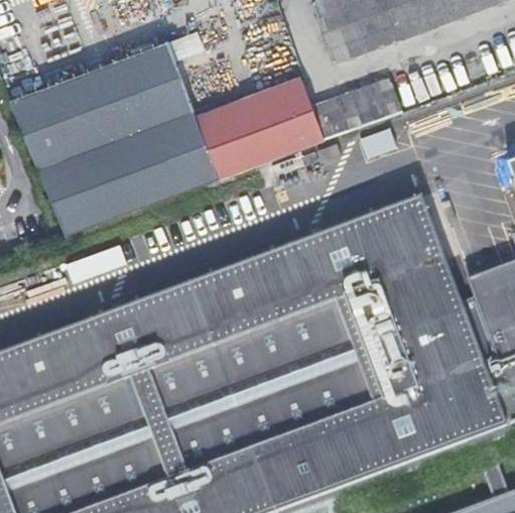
[(334,61),(502,0),(313,0),(310,1),(334,61)]
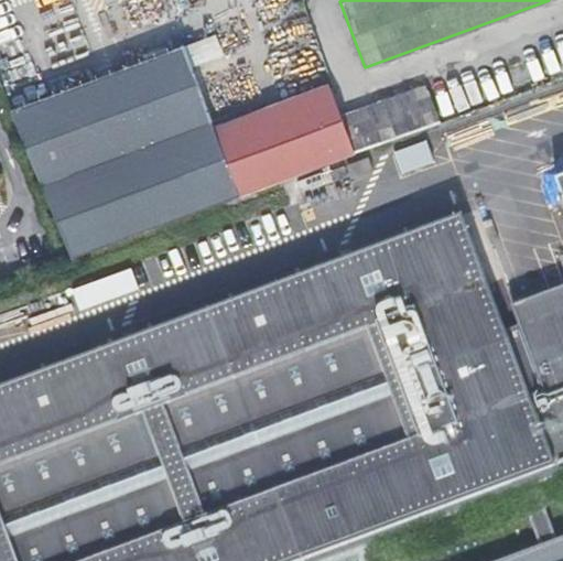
[(13,110),(73,257),(355,150),(339,112),(331,87),(215,130),(184,45),(13,110)]
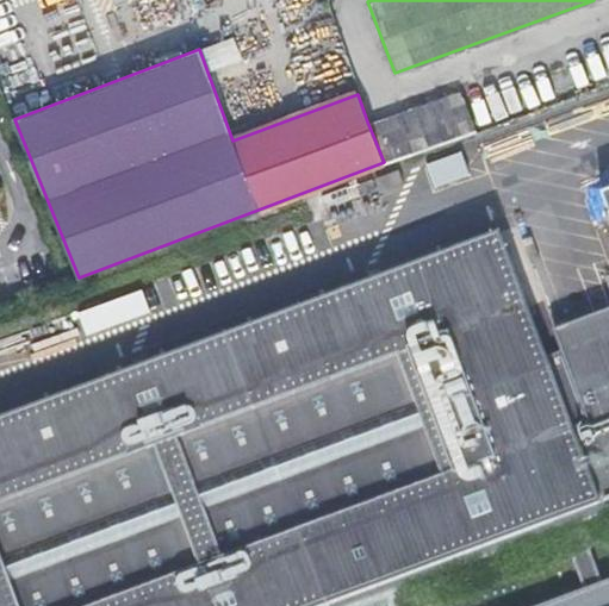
[(473,125),(457,86),(367,122),(384,162),(473,125)]
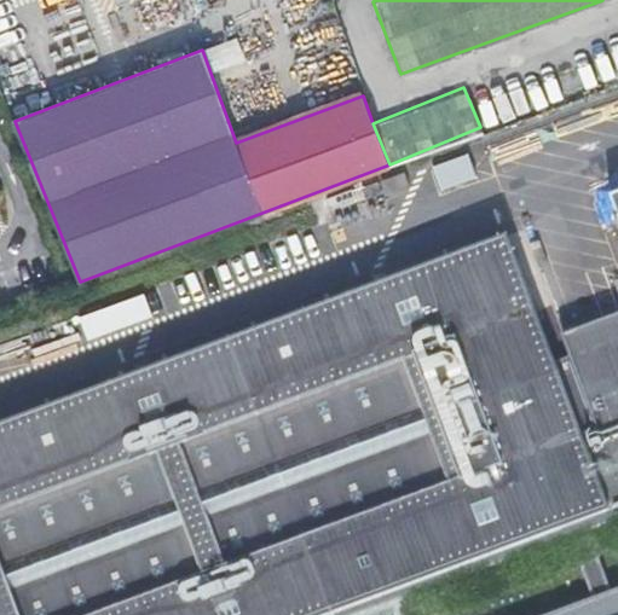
[(617,317),(602,324),(548,343),(607,506),(617,502),(617,187),(605,193),(617,228),(617,317)]
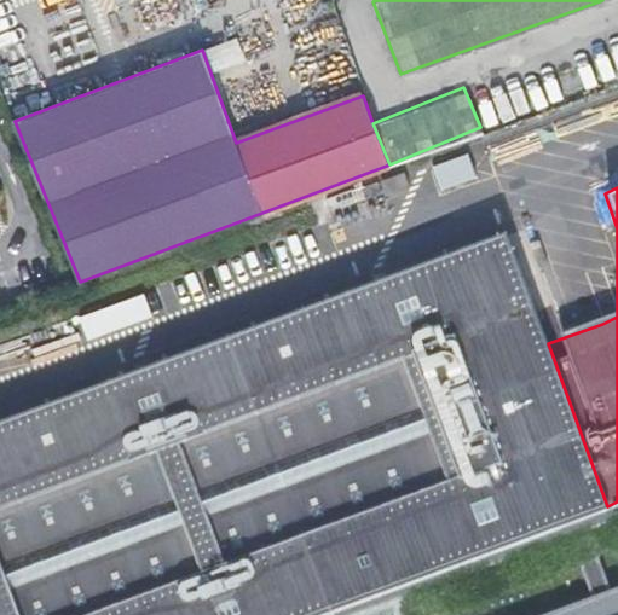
[(0,614),(319,614),(607,506),(548,343),(502,237),(381,282),(144,370),(0,422),(0,614)]
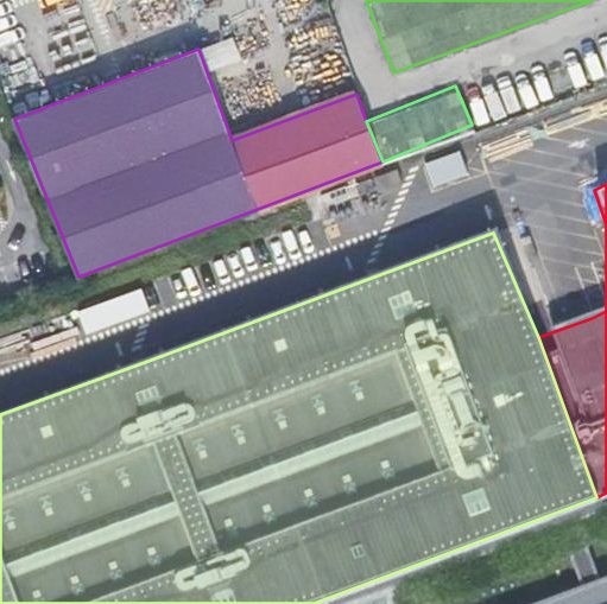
[(606,494),(315,603),(362,603),(390,593),(413,585),(562,529),(581,522),(606,512),(606,494)]
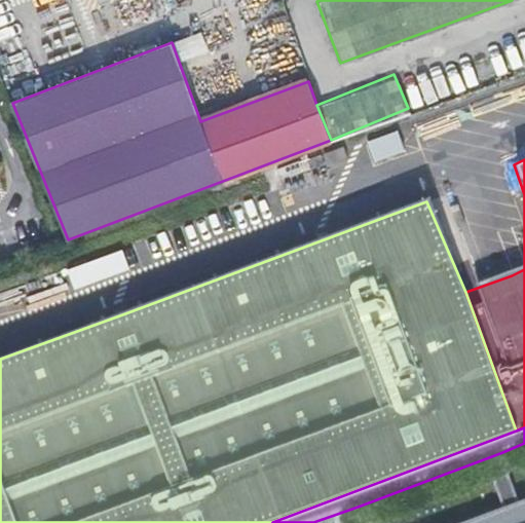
[(486,458),(503,507),(521,500),(502,452),(486,458)]
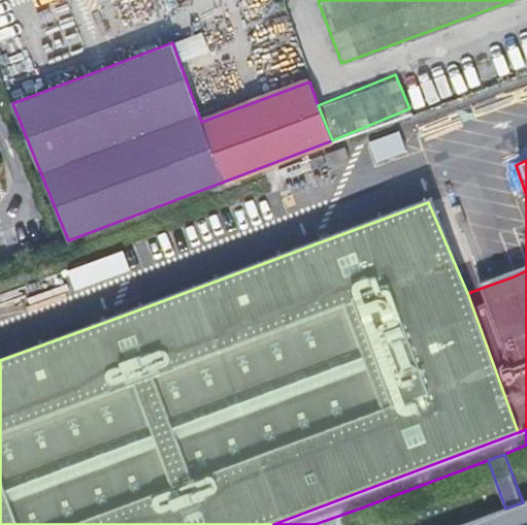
[(526,501),(523,502),(505,509),(462,524),(526,524),(526,501)]
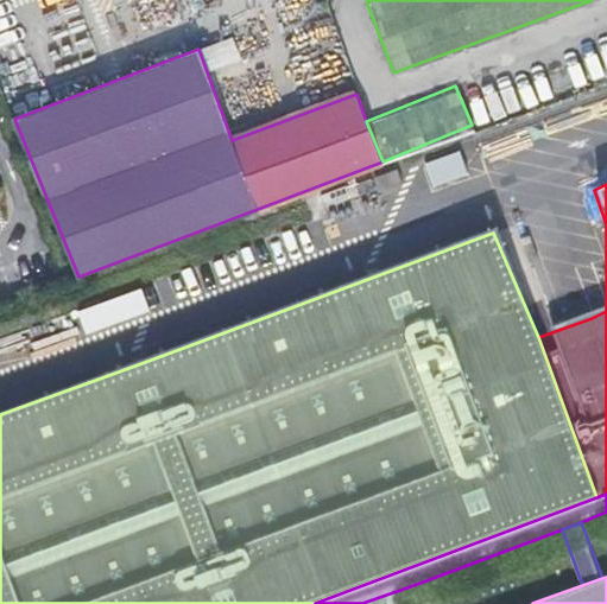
[(418,603),(413,585),(390,593),(393,603),(418,603)]
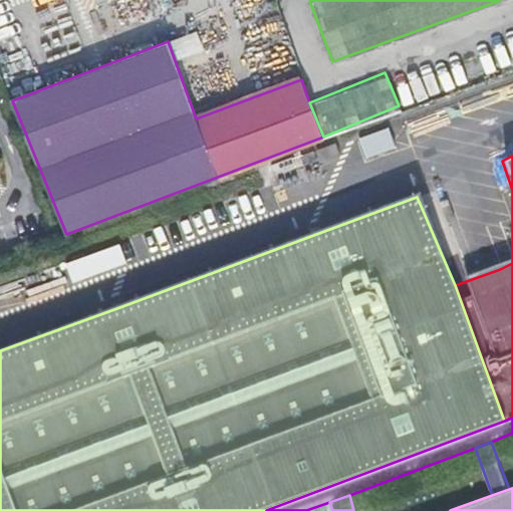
All buildings are outlined.
